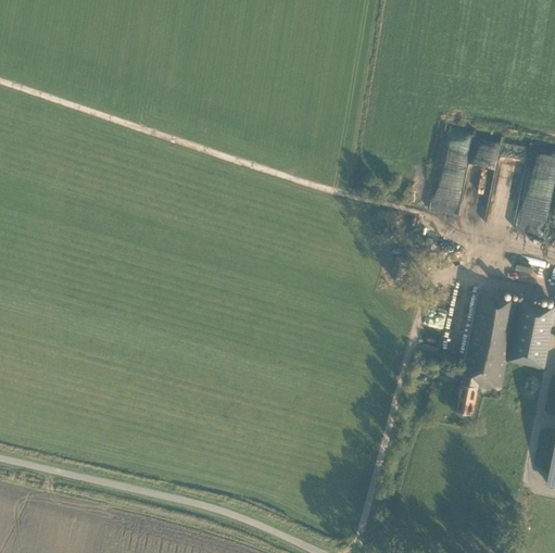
[(451,126),(445,165),(474,168),(479,130),(451,126)]
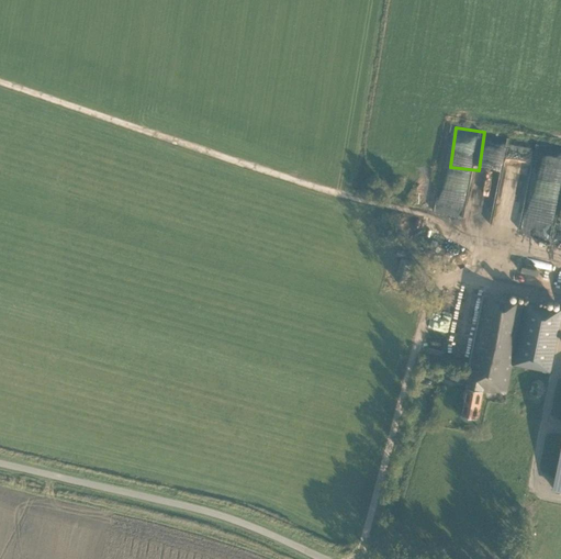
[(539,165),(522,237),(549,244),(551,238),(556,239),(560,216),(560,156),(546,153),(543,165),(539,165)]
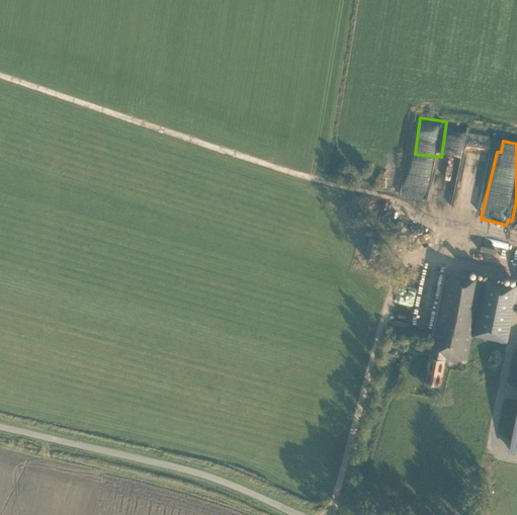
[(516,288),(444,273),(429,347),(432,347),(424,384),(440,388),(444,364),(446,364),(447,362),(465,366),(471,338),(507,345),(516,304),(516,288)]
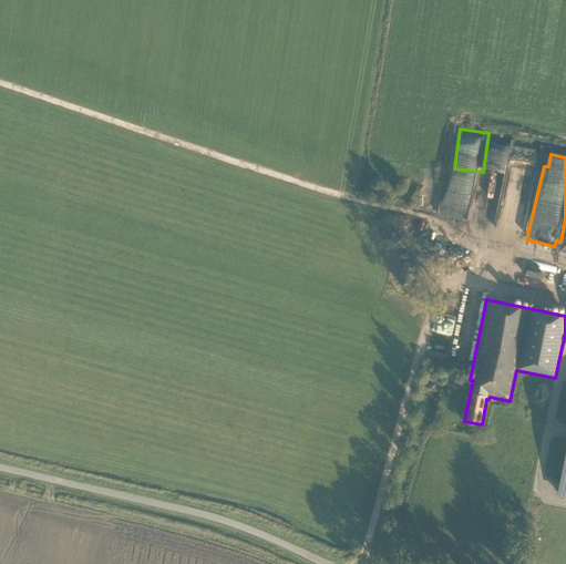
[(439,331),(435,345),(452,349),(453,340),(448,339),(449,334),(439,331)]
